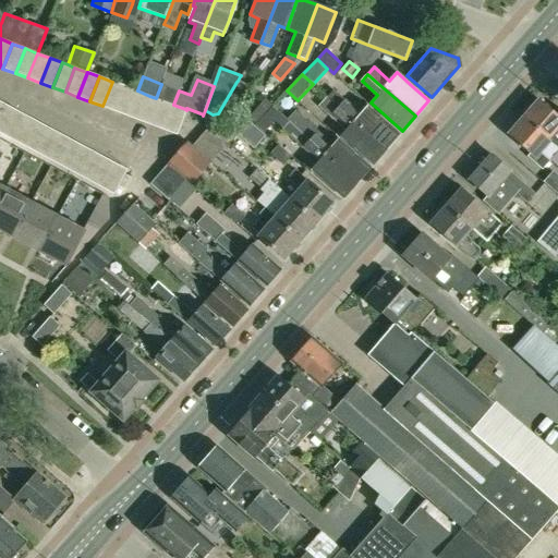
[(112,82),(102,106),(114,111),(124,86),(112,82)]
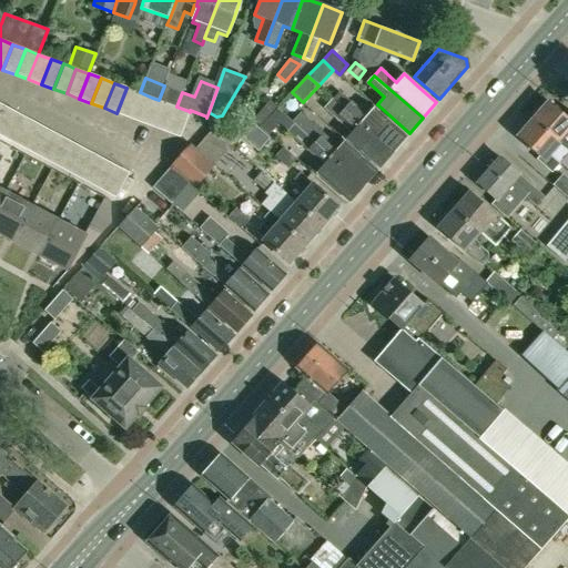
[(209,112),(206,118),(210,131),(216,129),(232,125),(252,91),(241,83),(222,115),(216,117),(209,112)]
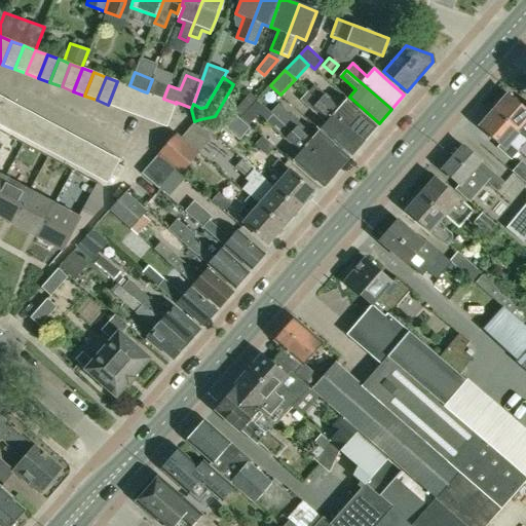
[(163,99),(168,85),(152,79),(147,92),(152,95),(163,99)]
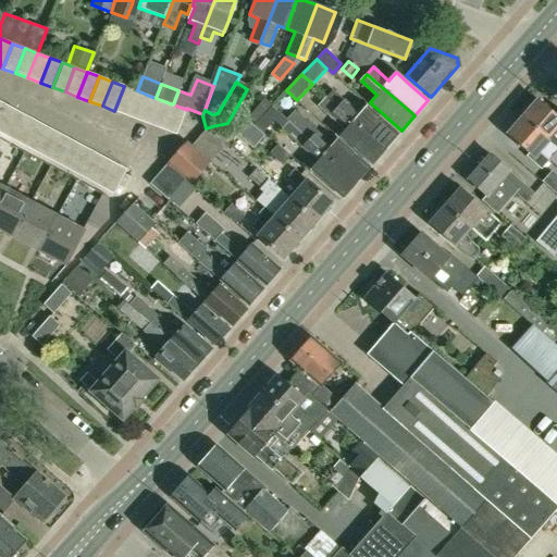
[(124,86),(114,111),(127,115),(136,90),(124,86)]
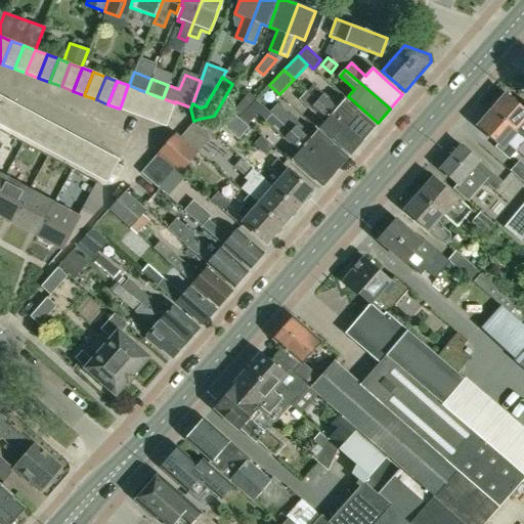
[(375,126),(359,113),(345,99),(339,106),(323,94),(312,84),(307,91),(362,140),(375,126)]
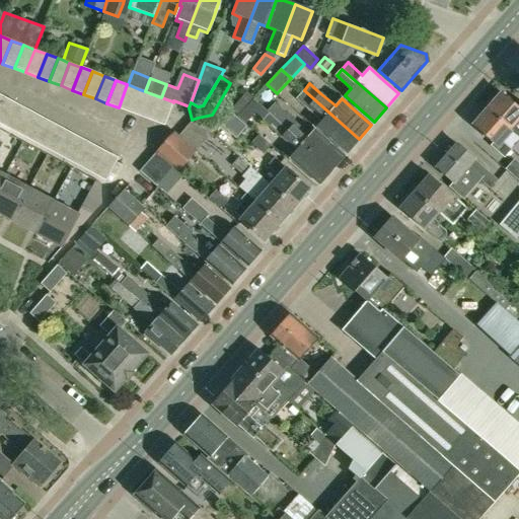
[(127,84),(119,107),(130,112),(139,89),(128,84),(127,84)]
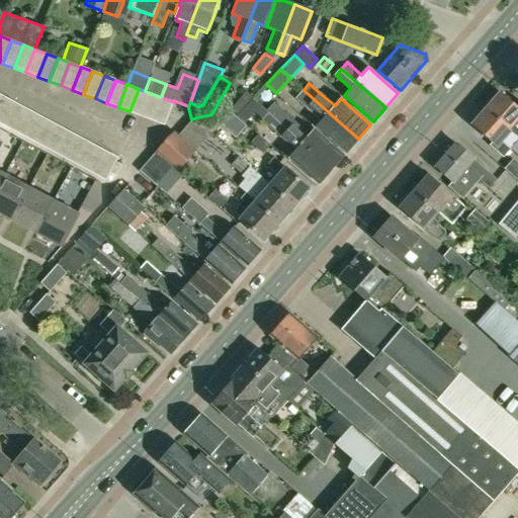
[(139,89),(130,111),(141,115),(150,93),(145,91),(139,89)]
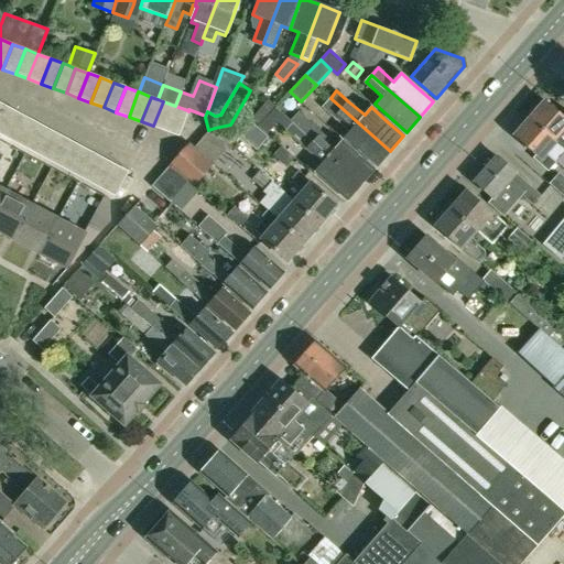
[(377,165),(390,151),(331,98),(322,107),(349,132),(345,137),(377,165)]
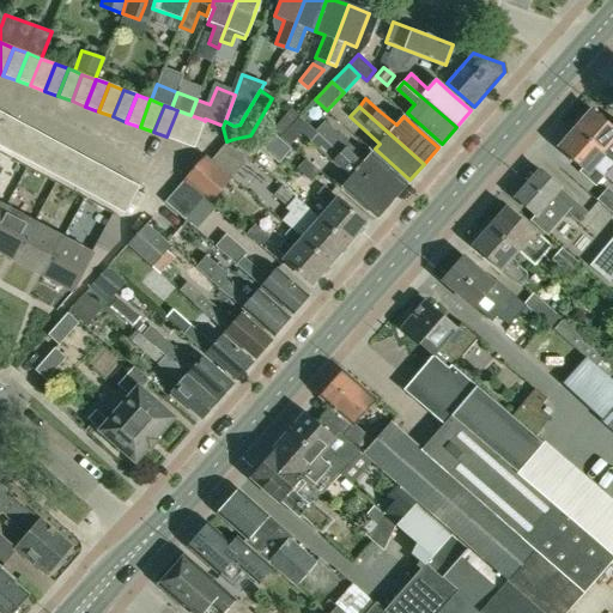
[(177,110),(167,137),(180,143),(190,115),(177,110)]
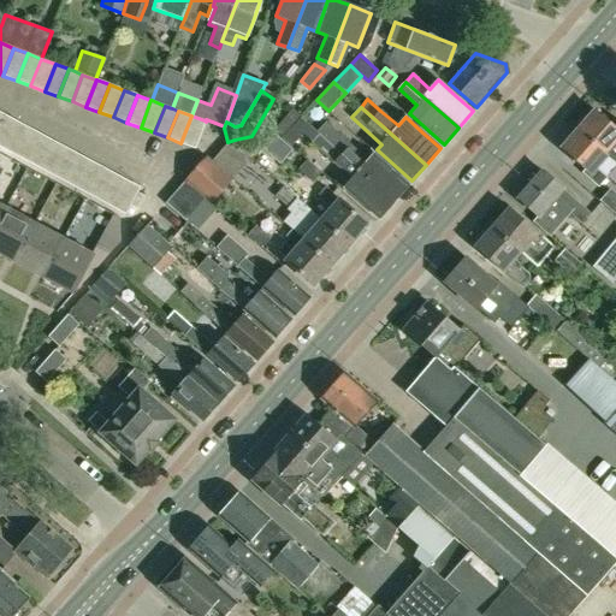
[(608,154),(615,161),(615,128),(596,111),(590,117),(585,116),(578,124),(580,129),(579,130),(608,154)]
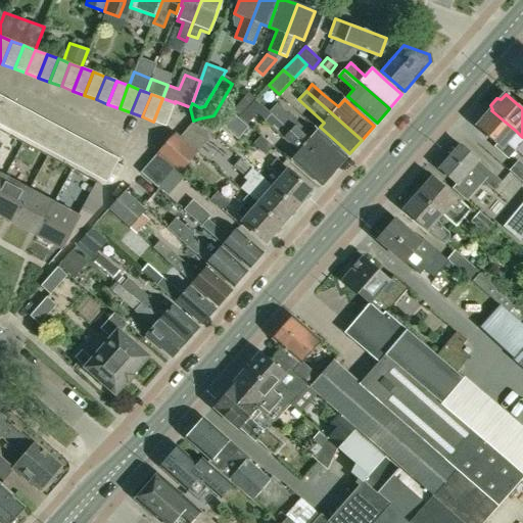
[(247,96),(234,112),(239,117),(253,101),(247,96)]
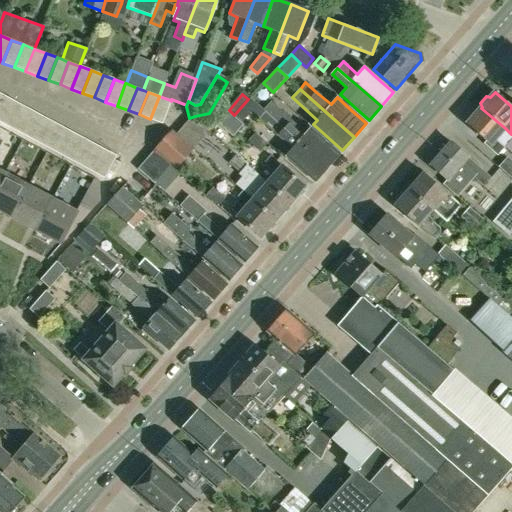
[(4,96),(0,103),(0,121),(3,122),(14,102),(4,96)]
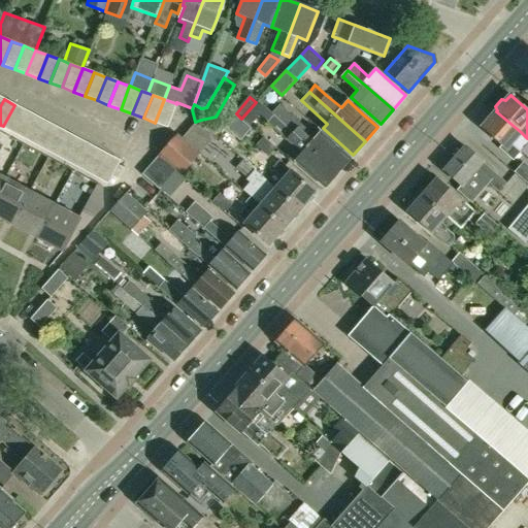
[(164,99),(155,123),(166,127),(175,103),(164,99)]
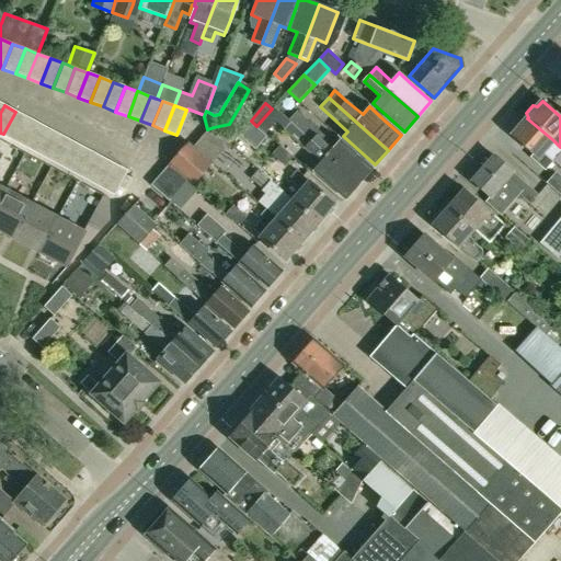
[(15,112),(3,134),(14,140),(26,117),(15,112)]
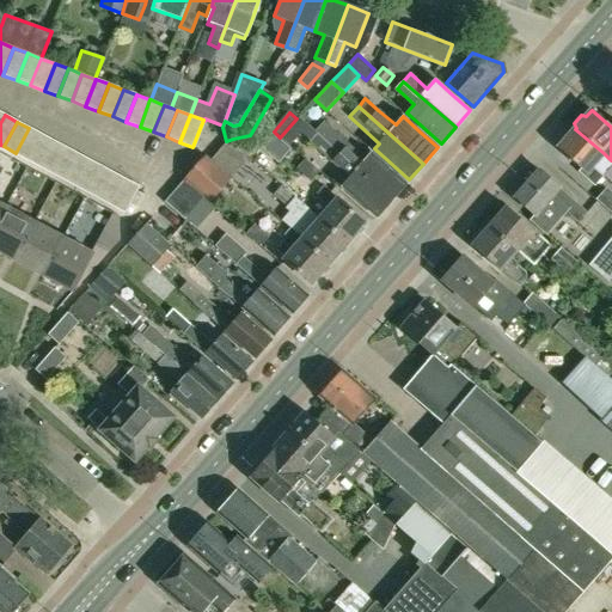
[(405,183),(387,167),(371,152),(365,159),(324,122),(314,132),(316,134),(391,200),(405,183)]
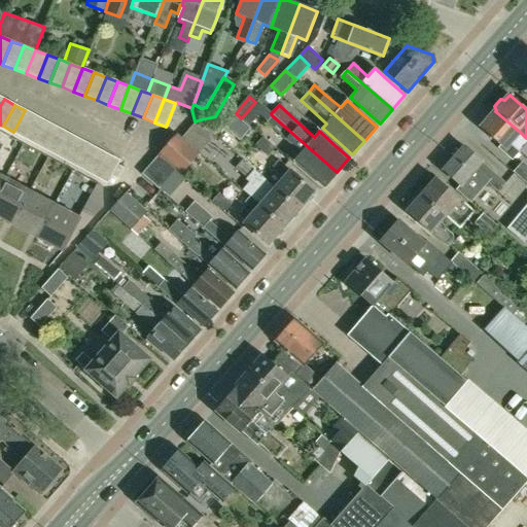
[(25,110),(13,132),(24,137),(35,116),(25,110)]
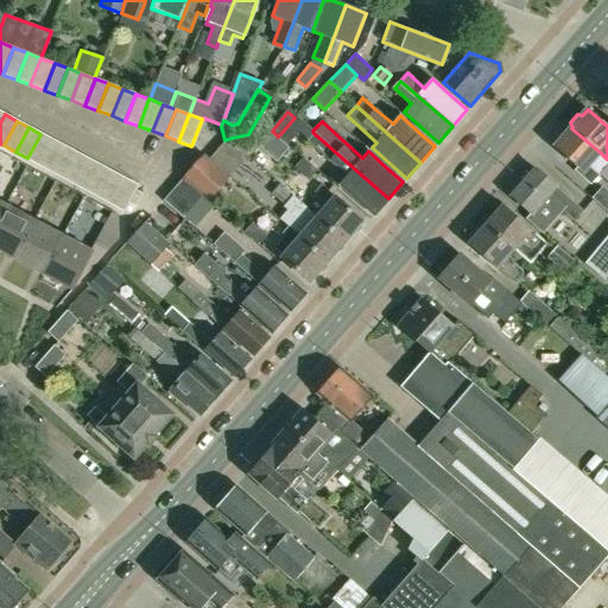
[(588,165),(600,152),(571,128),(555,146),(578,166),(575,170),(591,184),(600,175),(588,165)]
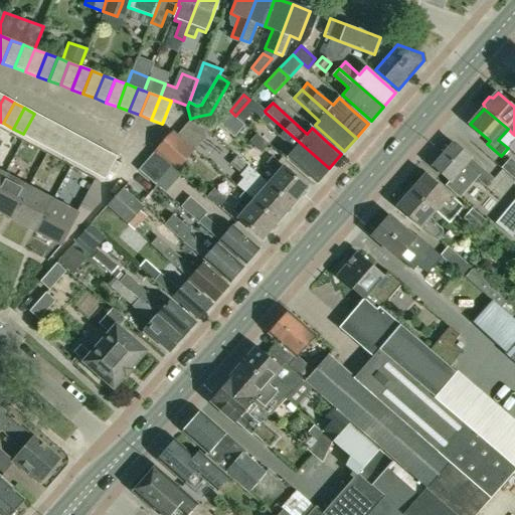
[(317,182),(329,168),(266,113),(260,119),(294,149),(288,156),(317,182)]
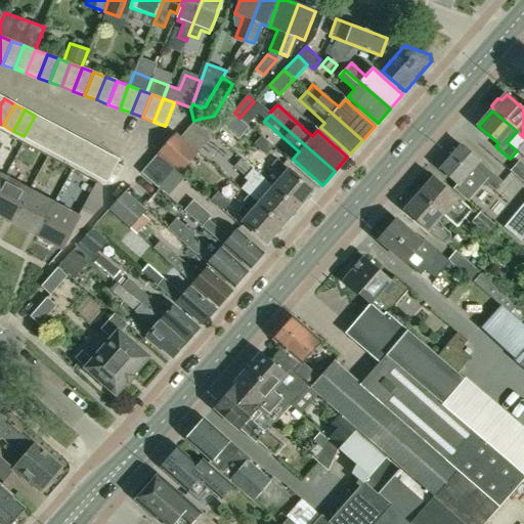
[(35,116),(24,136),(34,142),(45,121),(35,116)]
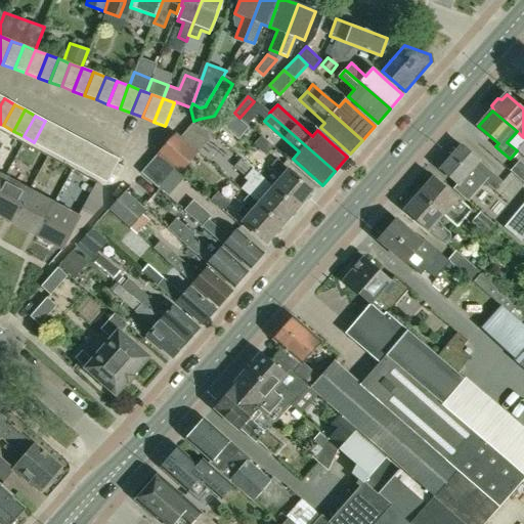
[(247,140),(253,134),(232,116),(214,121),(237,141),(243,136),(247,140)]
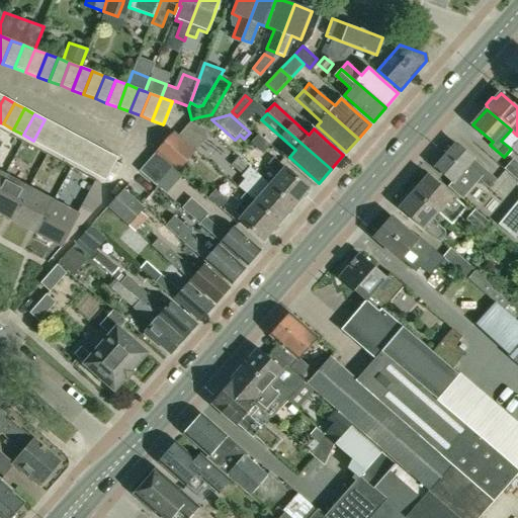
[(45,119),(33,141),(44,146),(56,125),(45,119)]
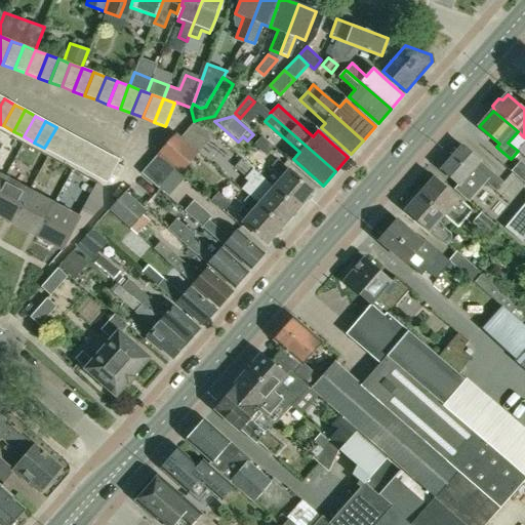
[(182,137),(199,153),(214,135),(198,122),(194,123),(182,137)]
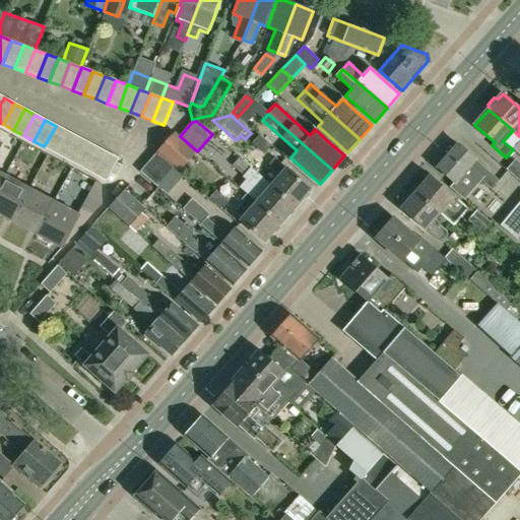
[(56,126),(44,146),(55,152),(66,131),(56,126)]
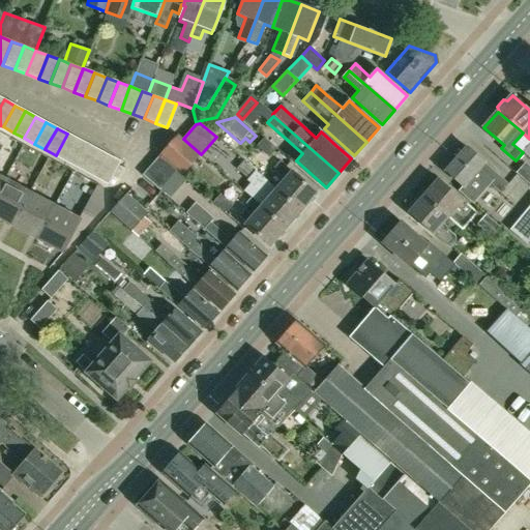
[(67,134),(56,155),(66,160),(78,140),(67,134)]
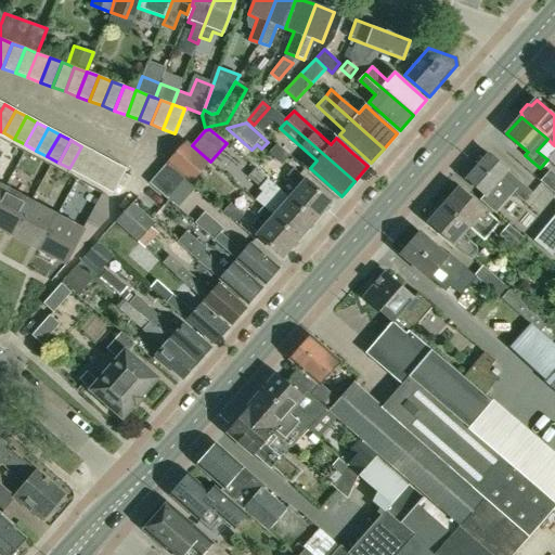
[(190,183),(209,162),(191,145),(186,141),(167,163),(185,179),(190,183)]
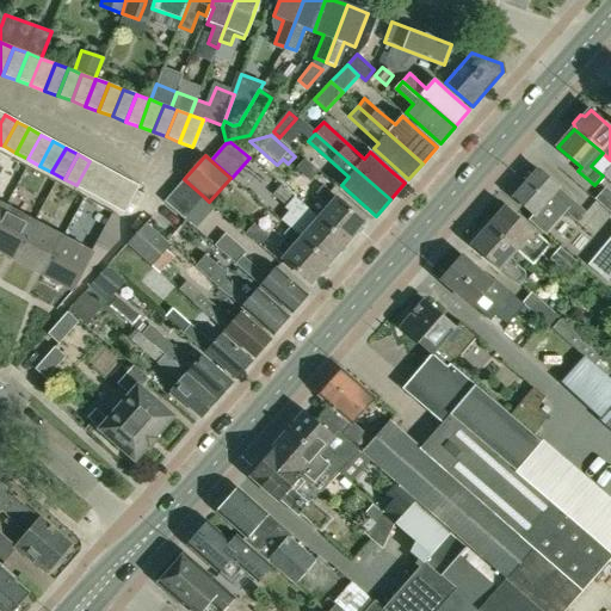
[(320,173),(306,160),(297,168),(312,181),(320,173)]
